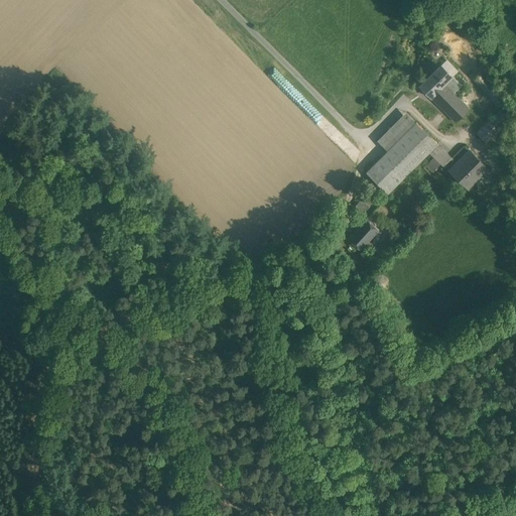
[(441,66),(419,87),(430,98),(431,98),(445,84),(453,77),(441,66)]
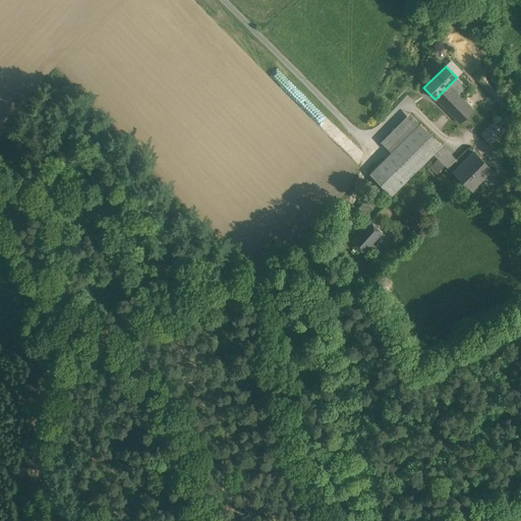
[(450,84),(459,94),(466,87),(457,77),(450,84)]
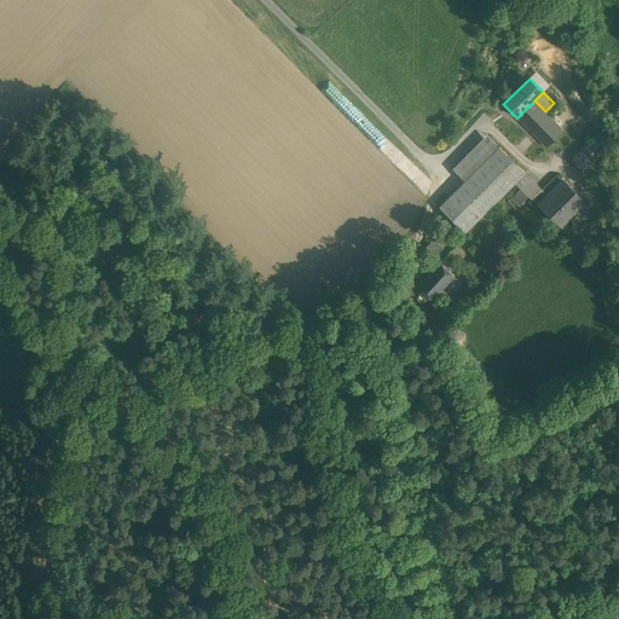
[(545,111),(534,100),(518,117),(547,148),(563,131),(545,111)]
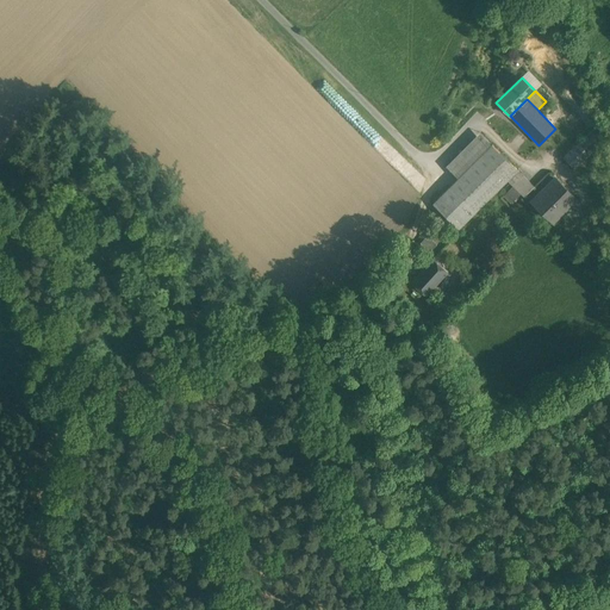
[(591,104),(579,114),(589,126),(602,116),(591,104)]
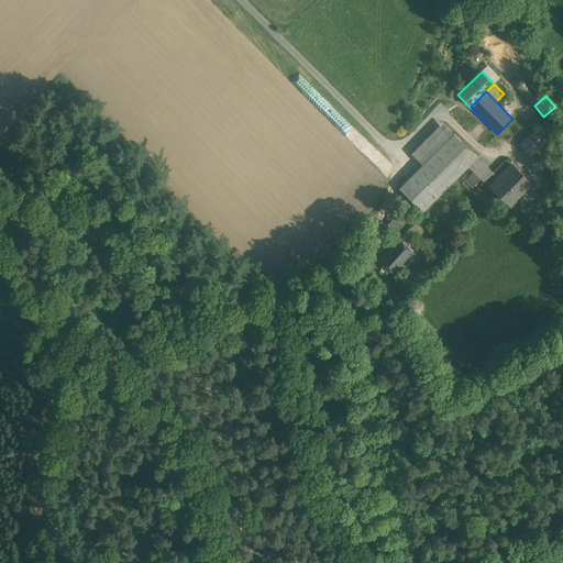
[(551,116),(520,144),(530,154),(561,125),(551,116)]
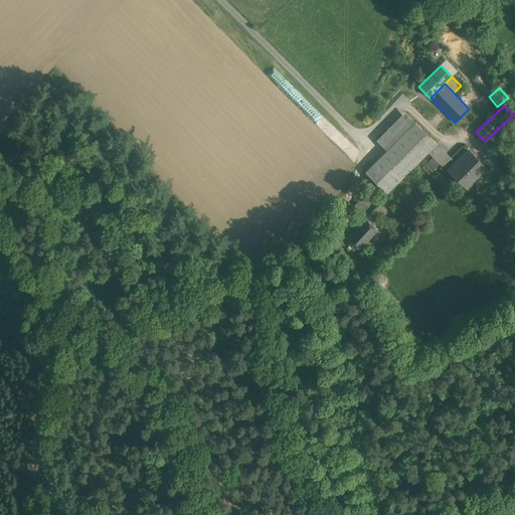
[(405,113),(377,142),(386,152),(415,123),(405,113)]
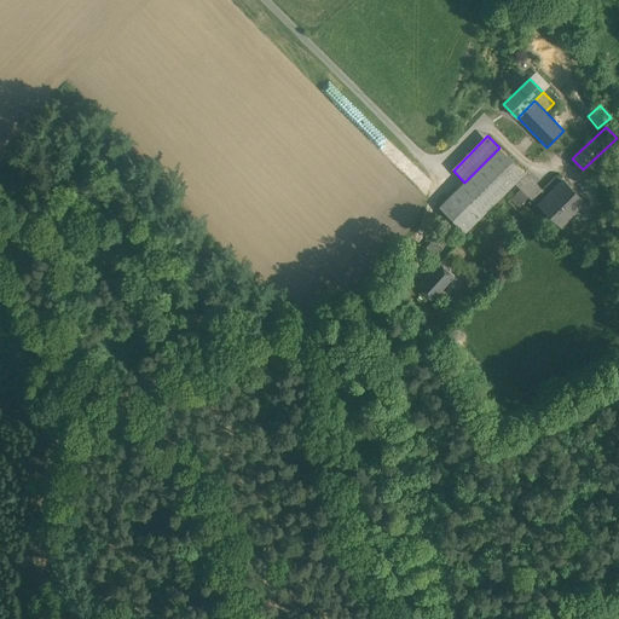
[(464,183),(440,208),(466,233),(515,184),(525,173),(499,148),(464,183)]
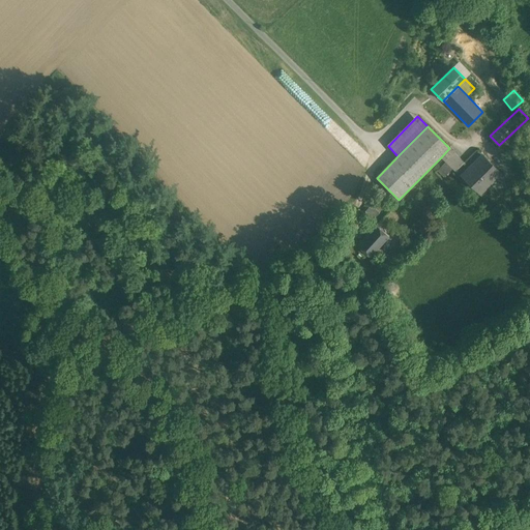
[(464,163),(449,148),(441,157),(455,172),(464,163)]
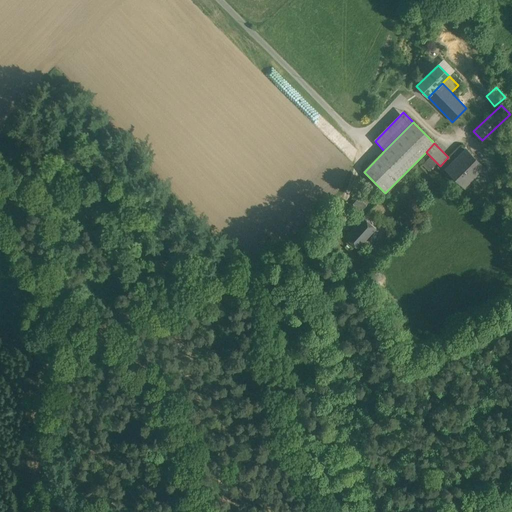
[(466,150),(447,170),(463,186),(483,166),(466,150)]
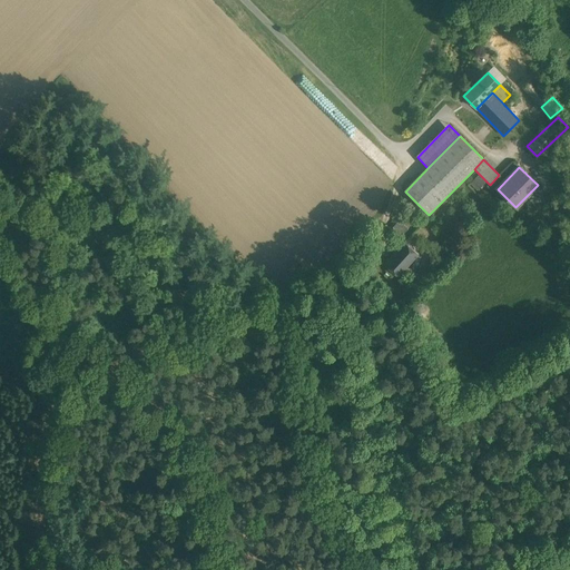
[(477,217),(469,207),(460,216),(468,225),(477,217)]
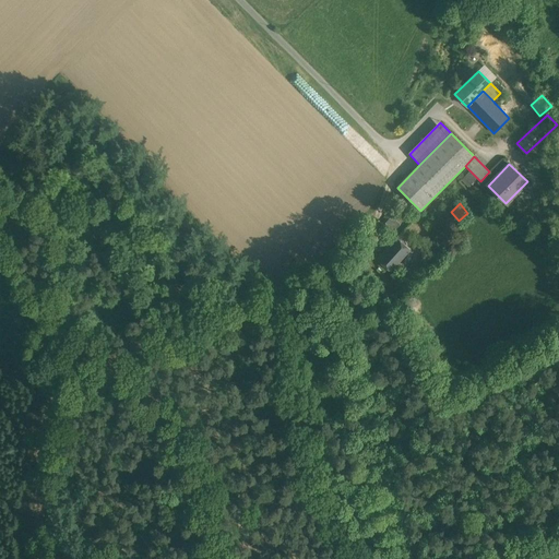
[(405,219),(395,212),(391,218),(400,226),(405,219)]
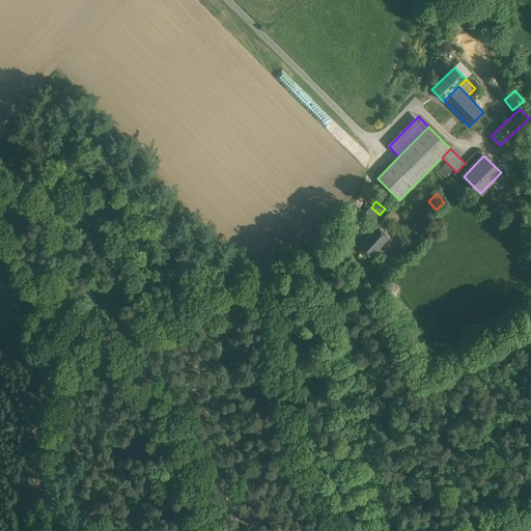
[(376,226),(358,247),(371,259),(390,238),(376,226)]
